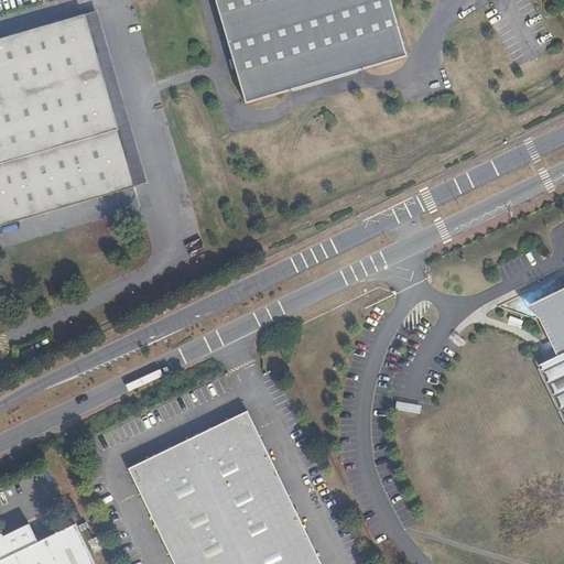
[(215,0),(246,105),(408,57),(390,0),(215,0)]
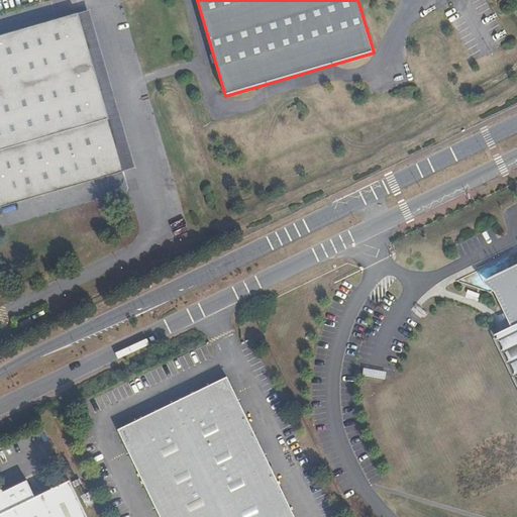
[(90,11),(78,14),(124,171),(135,168),(90,11)]
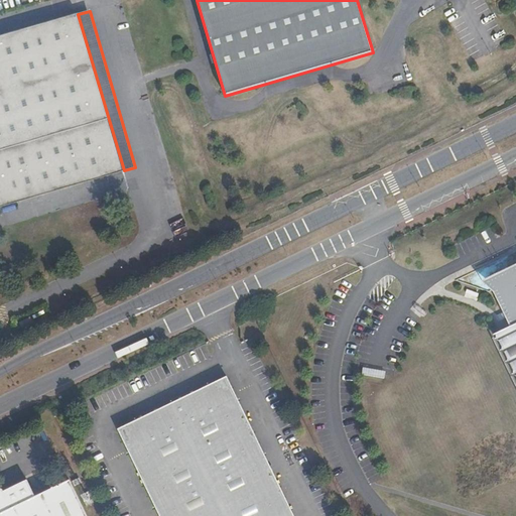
[(0,205),(124,170),(78,14),(0,36),(0,205)]
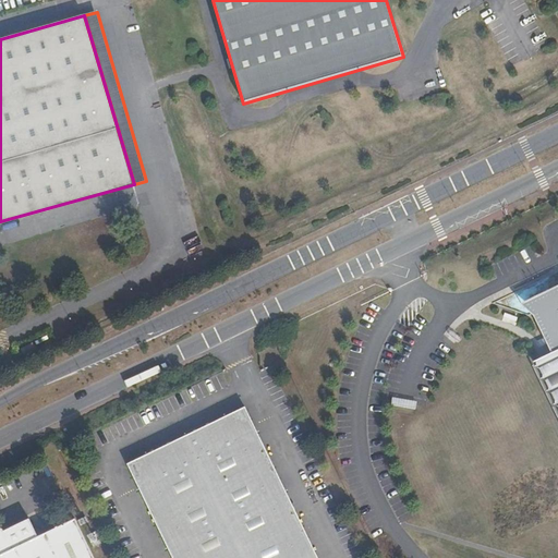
[(557,284),(526,301),(533,312),(548,342),(553,352),(537,360),(557,402),(557,284)]
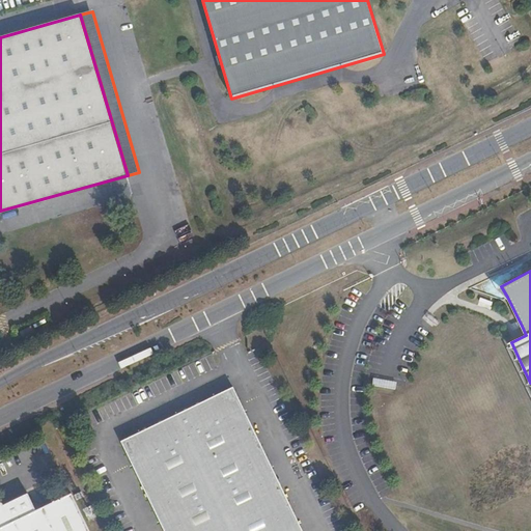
[(302,530),(233,387),(122,441),(164,530),(302,530)]
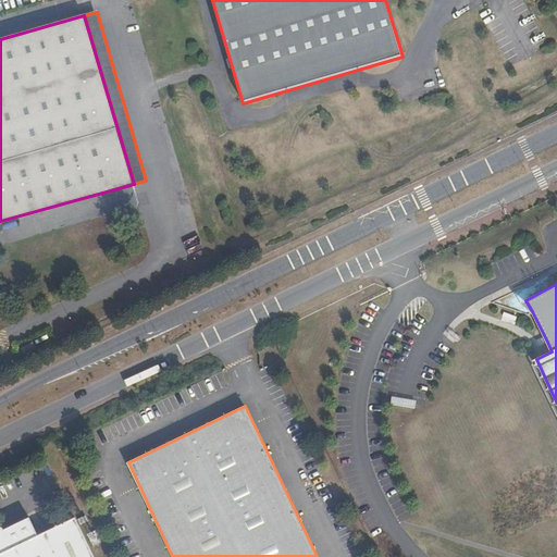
[(94,556),(75,518),(38,535),(29,517),(3,529),(1,527),(0,525),(0,556),(94,556)]
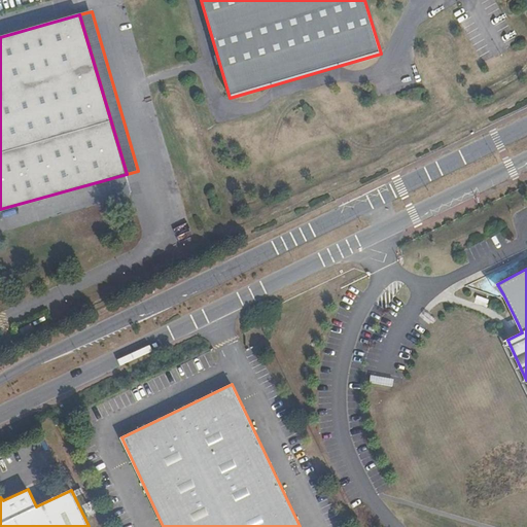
All buildings are outlined.
